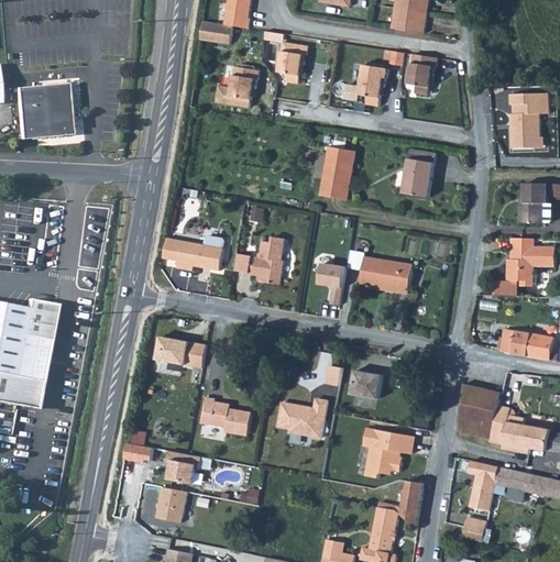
[(226,0),(221,25),(231,26),(245,29),(250,0),(226,0)]
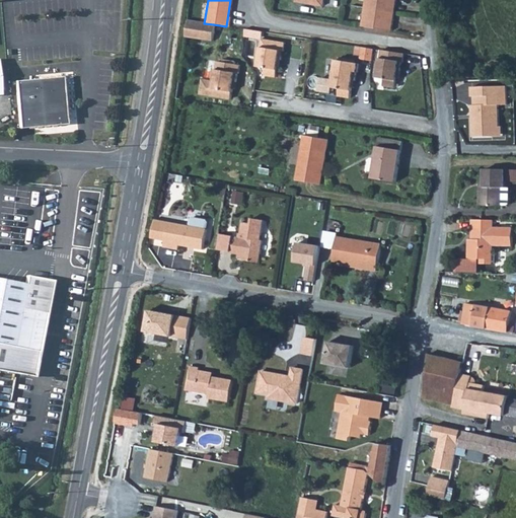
[(364,0),(360,26),(390,31),(394,0),(364,0)]
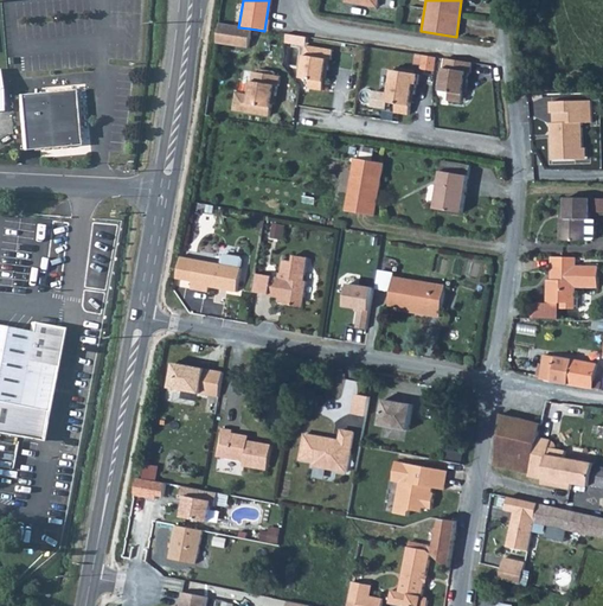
[(238,27),(216,25),(213,45),(245,50),(249,29),(238,27)]
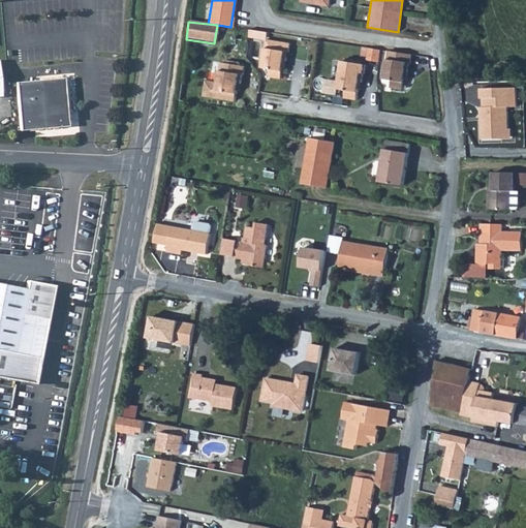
[(250,29),(249,36),(267,39),(269,32),(250,29)]
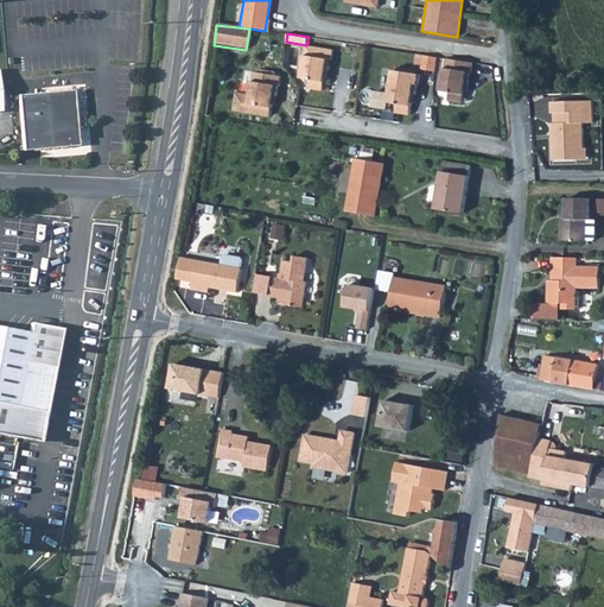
[(331,51),(304,46),(299,78),(309,81),(307,89),(322,92),(324,70),(326,71),(328,61),(330,61),(331,51)]
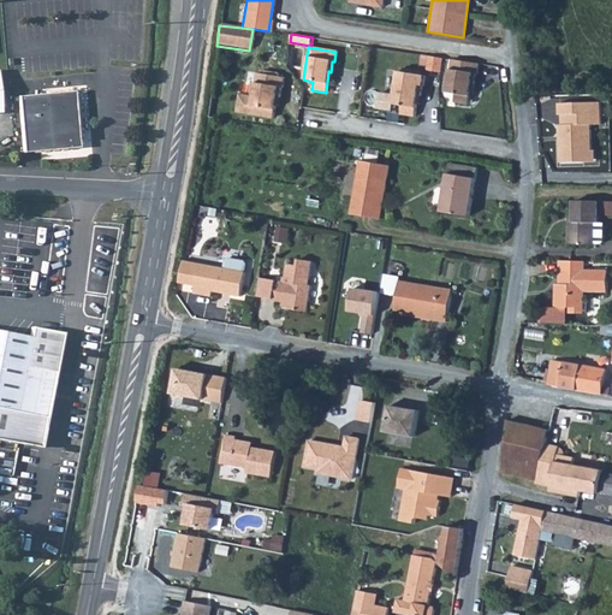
[(438,70),(440,58),(426,55),(423,67),(438,70)]
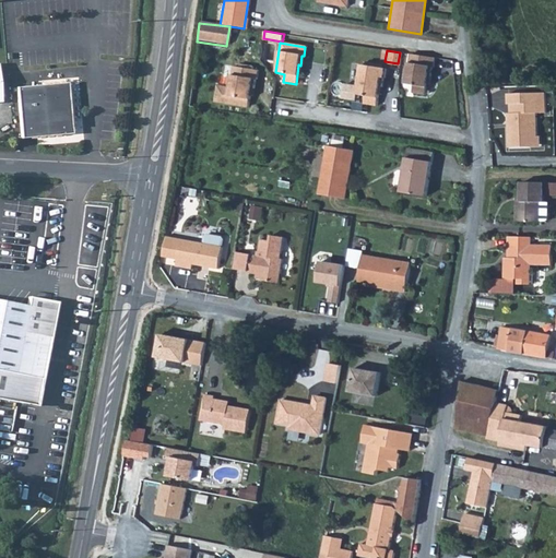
[(433,67),(434,57),(410,54),(405,83),(413,84),(412,93),(425,95),(427,75),(429,75),(432,67),(433,67)]
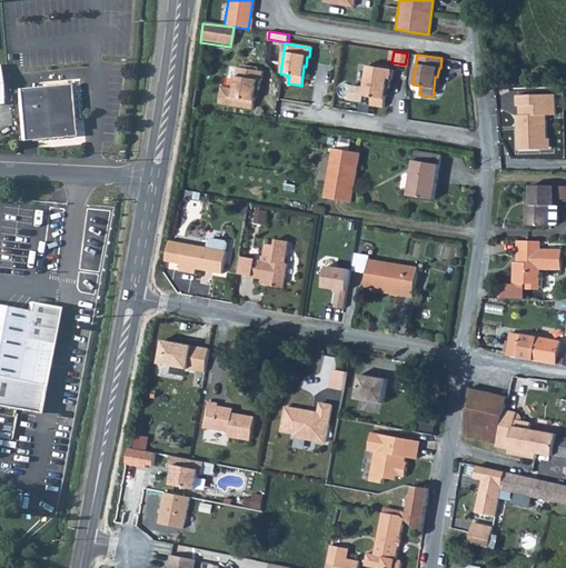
[(391,70),(367,66),(364,88),(350,87),(348,100),(361,102),(363,97),(370,98),(369,106),(383,108),(386,88),(387,89),(389,79),(390,79),(391,70)]
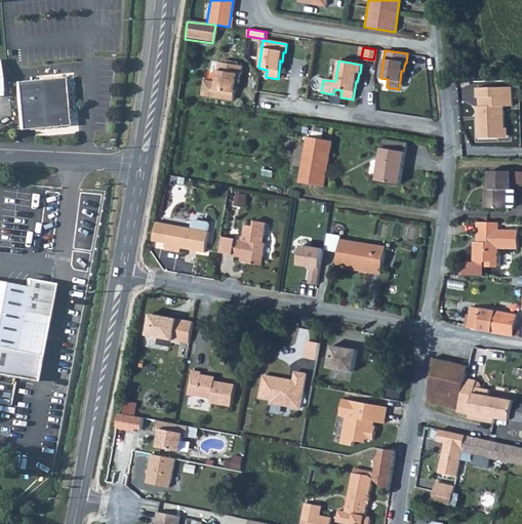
[(239,75),(241,66),(217,63),(213,90),(221,91),(219,98),(232,101),(235,83),(237,83),(238,74),(239,75)]
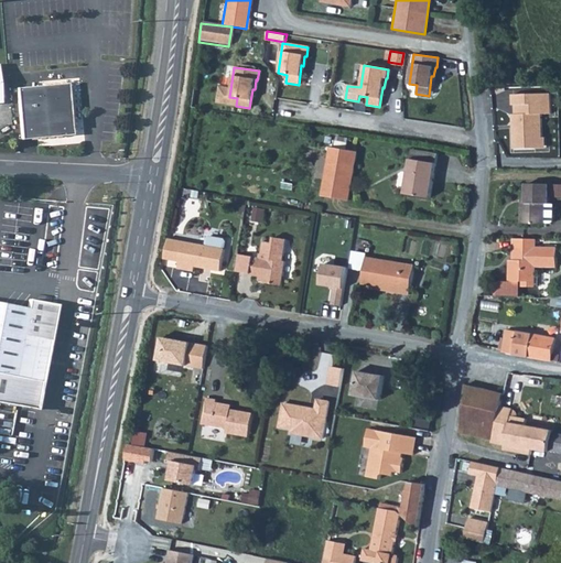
[(14,87),(19,139),(69,133),(65,83),(14,87)]
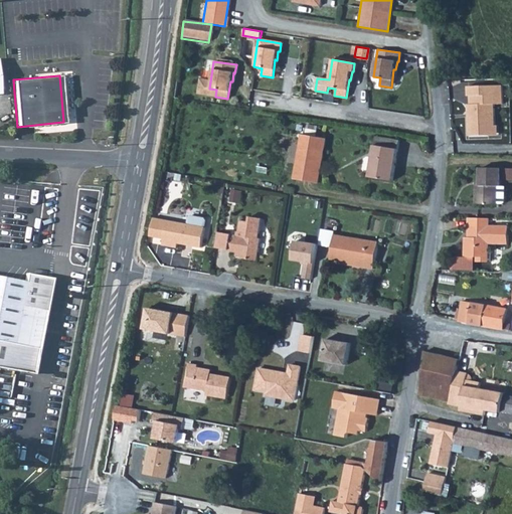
[(500,104),(500,84),(464,86),(464,96),(467,96),(467,103),(465,103),(465,135),(495,134),(495,125),(492,125),(492,104),(500,104)]
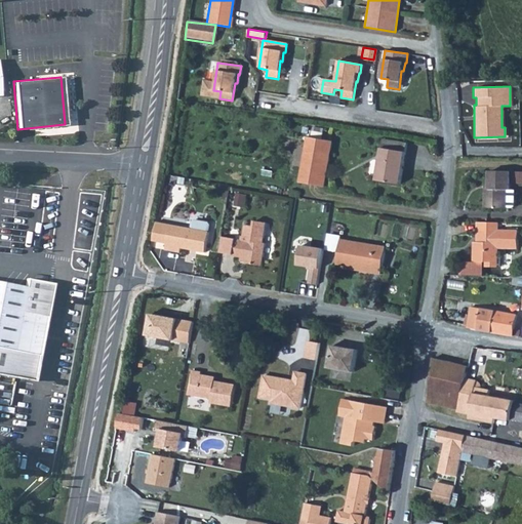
[(321,186),(328,140),(305,137),(297,183),(321,186)]
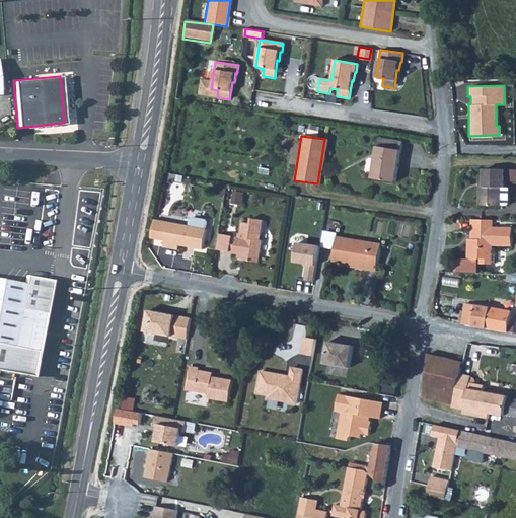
[(376,138),(375,147),(397,150),(399,142),(376,138)]
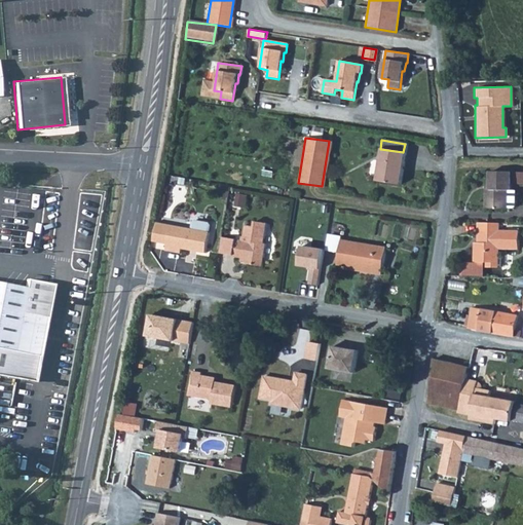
[(380,149),(374,181),(398,185),(403,152),(380,149)]
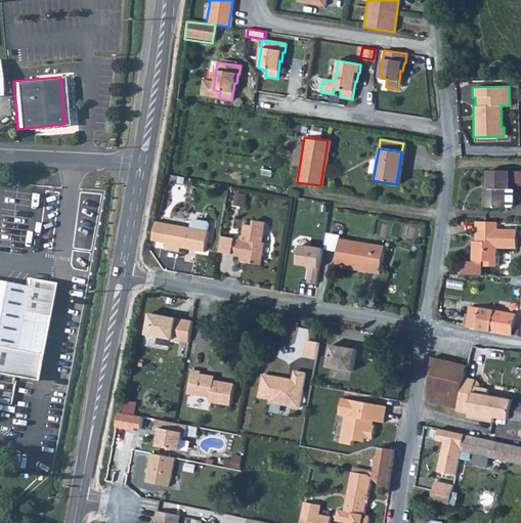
[(507,191),(507,184),(507,173),(486,172),(486,184),(486,190),(482,190),(482,209),(503,210),(503,191),(507,191)]
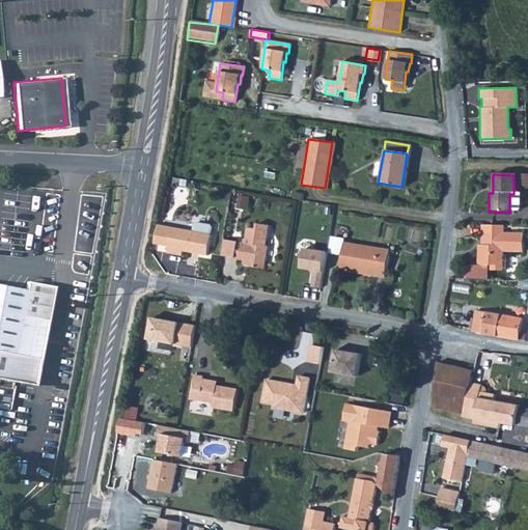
[(527,174),(513,175),(513,187),(527,187),(527,174)]
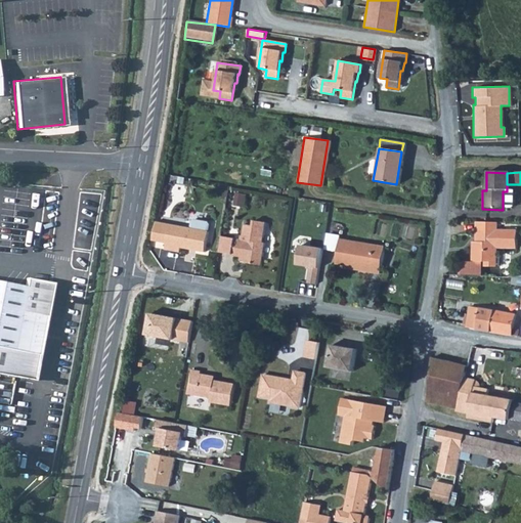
[(234,205),(245,206),(246,192),(234,192),(234,205)]
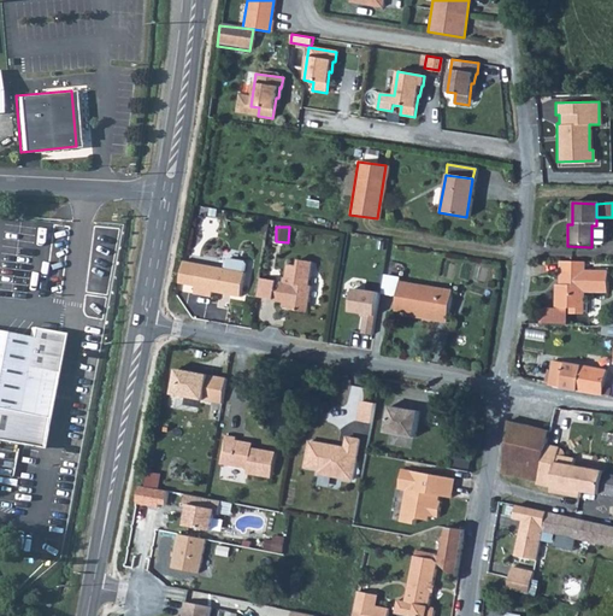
[(223,259),(220,268),(242,271),(243,263),(242,260),(225,257),(223,259)]
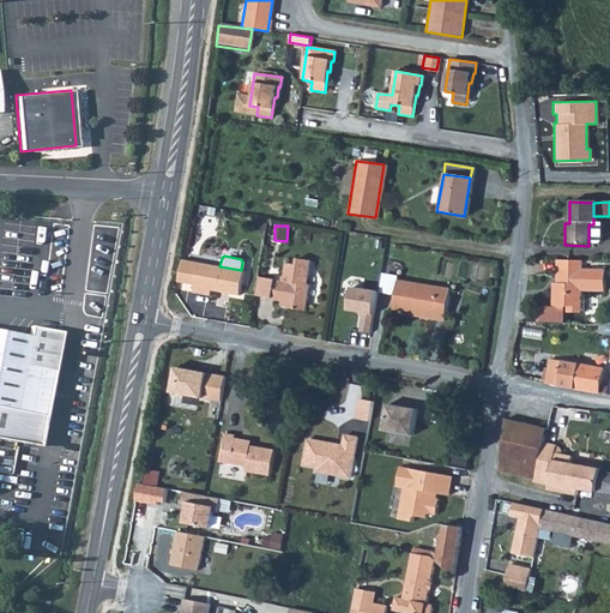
[(219,266),(179,258),(175,281),(192,284),(191,292),(209,294),(210,289),(236,295),(241,270),(219,266)]
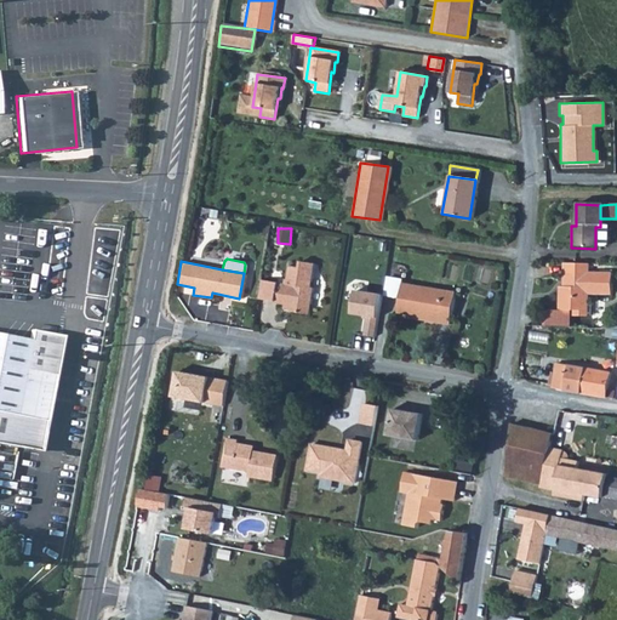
[(283,279),(281,283),(258,279),(255,299),(272,302),(270,303),(286,307),(285,312),(304,314),(309,289),(308,288),(312,265),(298,262),(297,268),(287,267),(285,279),(283,279)]
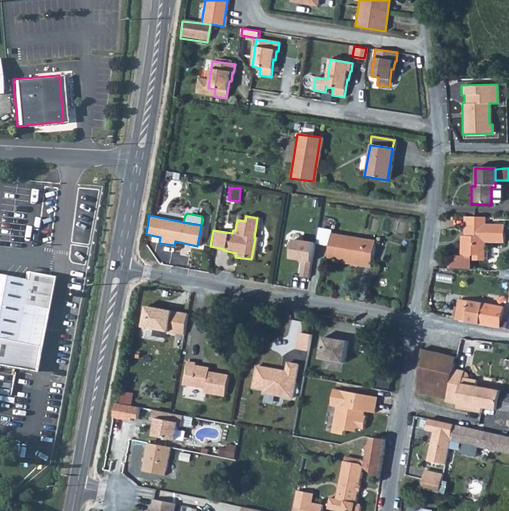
[(483,219),(461,219),(461,228),(463,228),(463,236),(466,236),(466,239),(458,239),(458,257),(470,257),(470,261),(485,262),(485,249),(483,249),(483,244),(501,244),(502,227),(483,227),(483,219)]
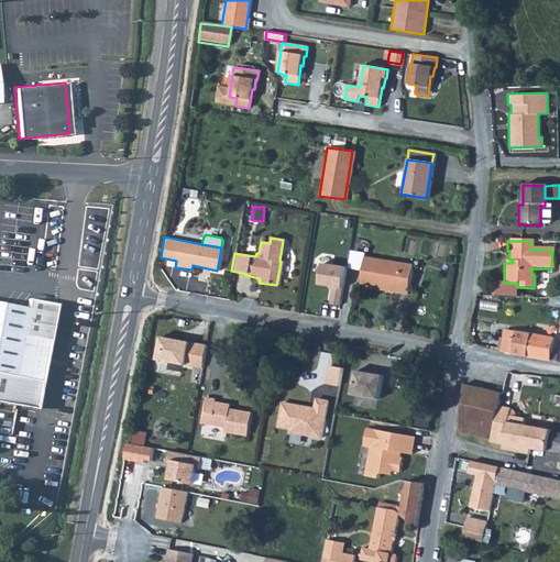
[(362,254),(349,252),(347,267),(360,270),(362,257),(362,254)]
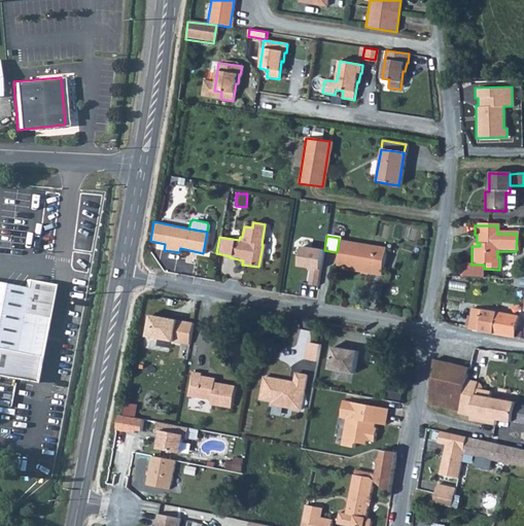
[(384,249),(339,241),(337,252),(334,265),(369,272),(369,274),(378,276),(384,249)]
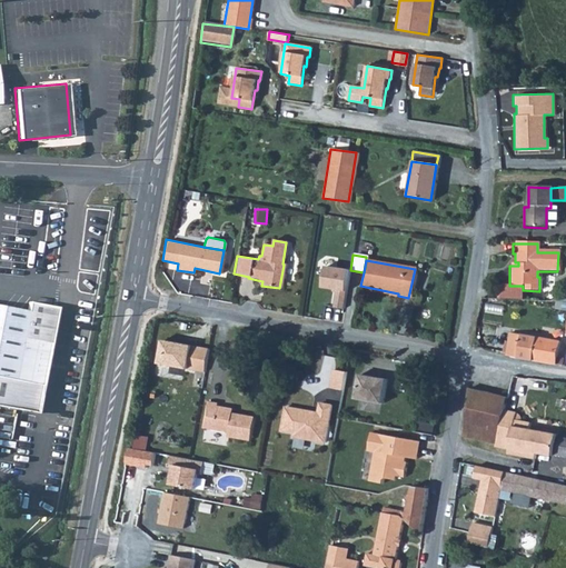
[(347,269),(324,266),(321,286),(334,288),(330,306),(340,308),(347,269)]
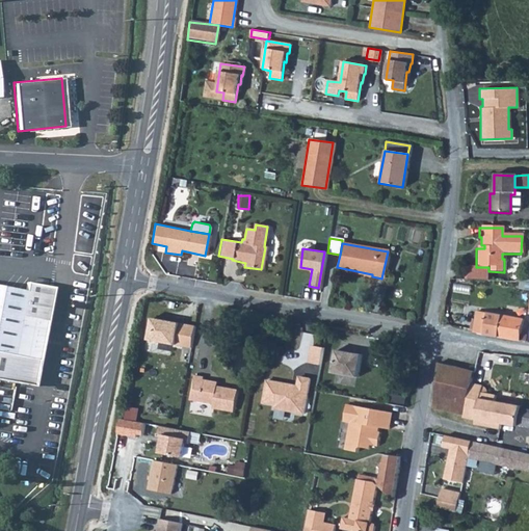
[(485,267),(461,267),(461,280),(484,281),(485,267)]
